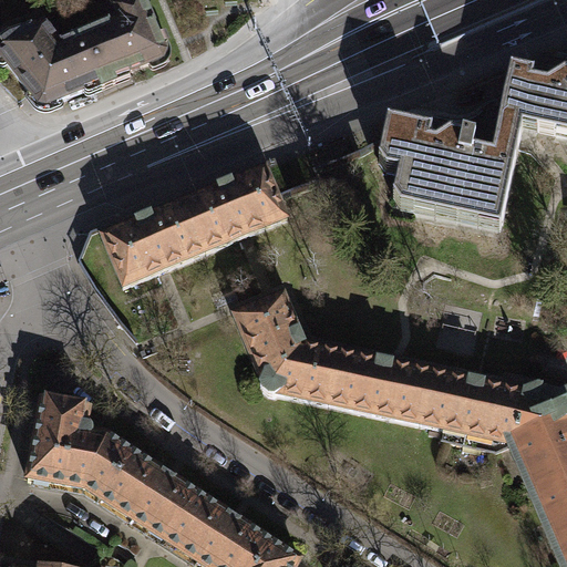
[(115,22),(66,42),(75,64),(84,61),(95,86),(98,92),(112,86),(110,81),(161,60),(136,0),(133,0),(110,9),(115,22)]
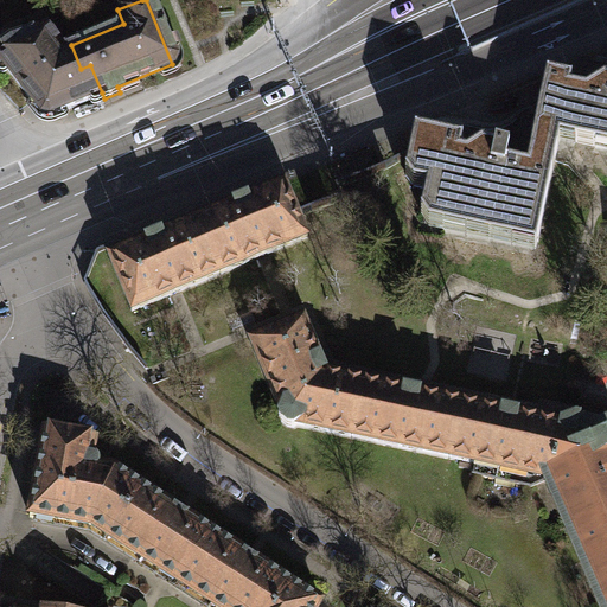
[(44,117),(102,93),(90,65),(81,69),(71,45),(59,51),(42,30),(4,43),(0,45),(0,66),(37,114),(44,117)]
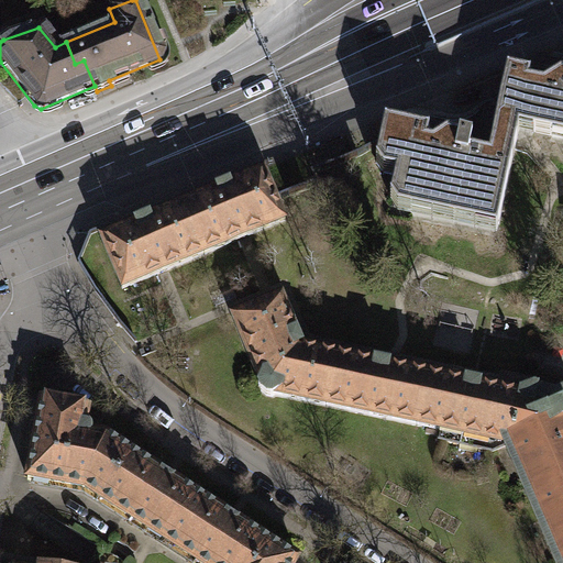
[(562,75),(555,74),(544,81),(526,77),(526,75),(503,70),(488,138),(512,142),(517,122),(530,124),(529,132),(548,136),(549,129),(562,131),(562,75)]
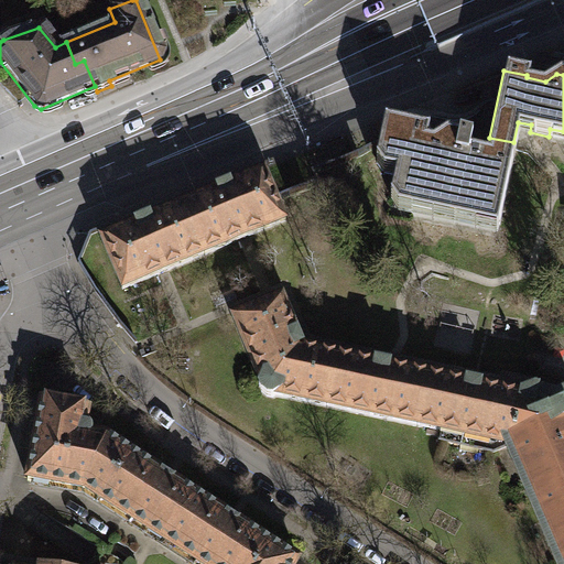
[(409,206),(496,225),(513,142),(489,138),(485,156),(466,153),(468,140),(443,134),(430,143),(423,142),(425,132),(380,123),(373,160),(394,164),(388,197),(410,202),(409,206)]
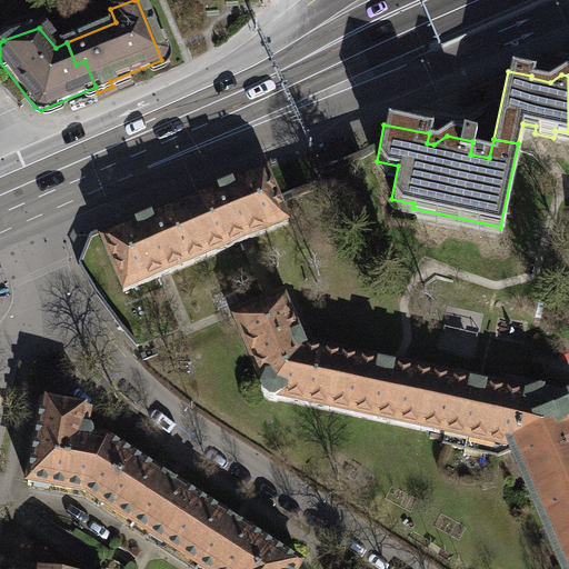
[(201,258),(285,222),(262,170),(179,206),(201,258)]
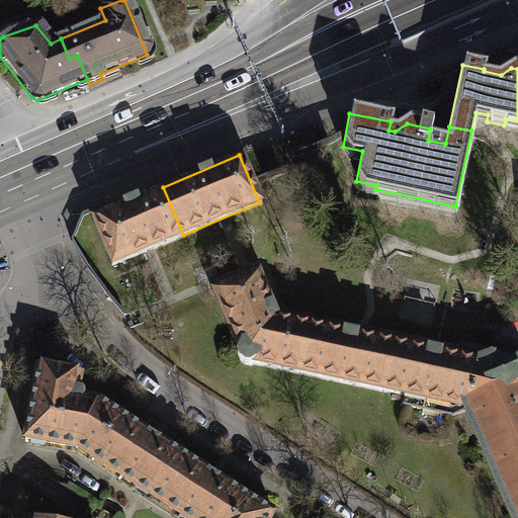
[(109,266),(183,235),(163,187),(89,220),(109,266)]
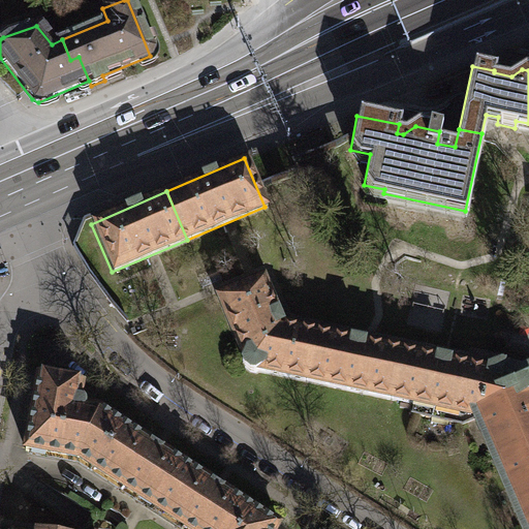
[(284,324),(263,278),(217,297),(244,360),(241,363),(245,369),(252,373),(257,372),(258,370),(307,380),(317,331),(284,324)]
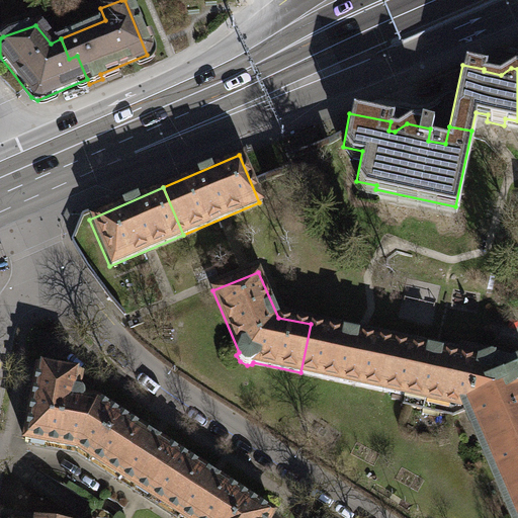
[(311,324),(300,372),(384,391),(395,341),(311,324)]
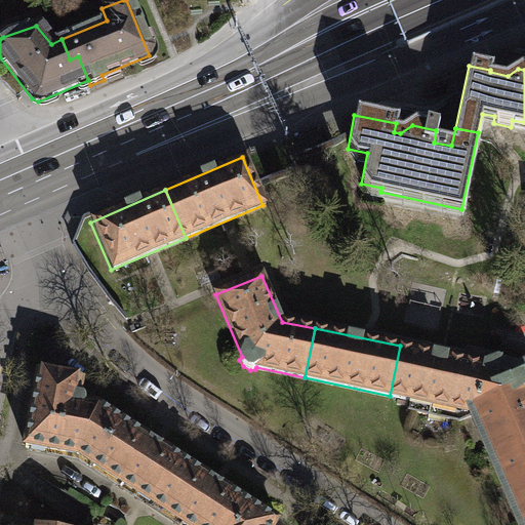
[(400,346),(390,396),(412,401),(410,411),(460,420),(475,414),(479,426),(489,378),(482,376),(485,364),(400,346)]
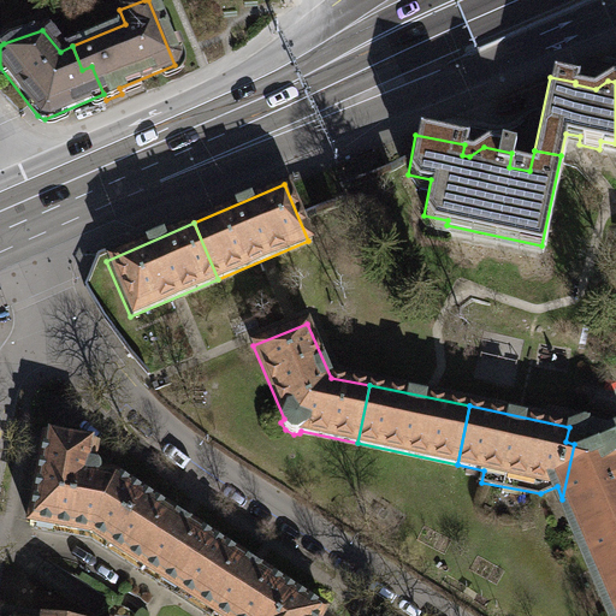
[(574,444),(562,499),(610,615),(615,615),(615,431),(608,436),(587,431),(588,421),(584,420),(569,427),(566,442),(574,444)]
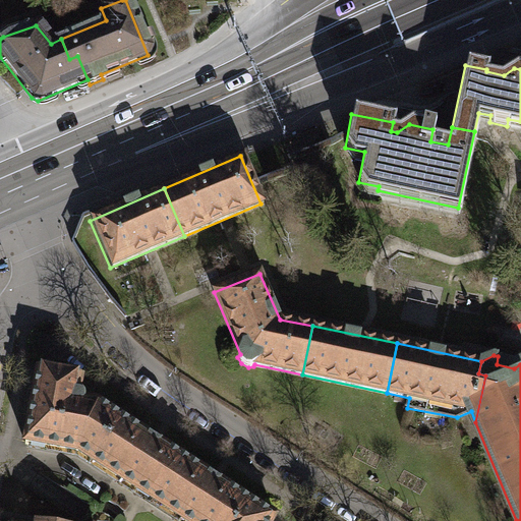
[(92,460),(120,416),(99,402),(84,400),(85,394),(82,391),(78,390),(80,375),(72,374),(73,369),(69,365),(61,363),(53,362),(47,366),(46,369),(38,368),(25,443),(79,453),(92,460)]
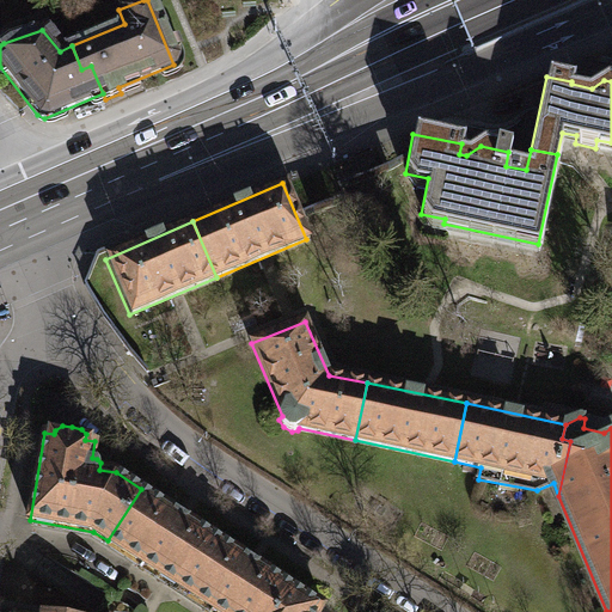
[(141,489),(108,540),(179,587),(213,534),(141,489)]
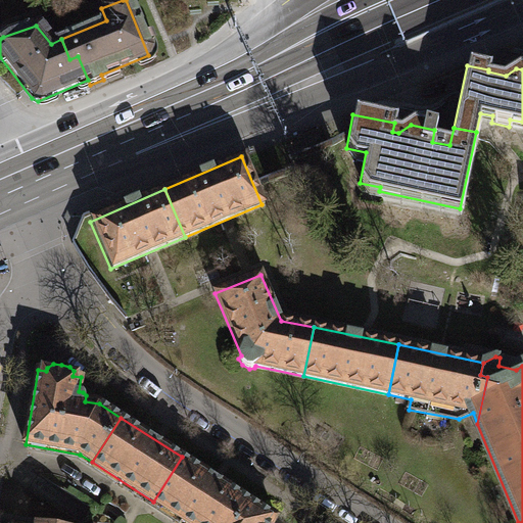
[(182,457),(153,502),(185,522),(224,522),(241,495),(182,457)]
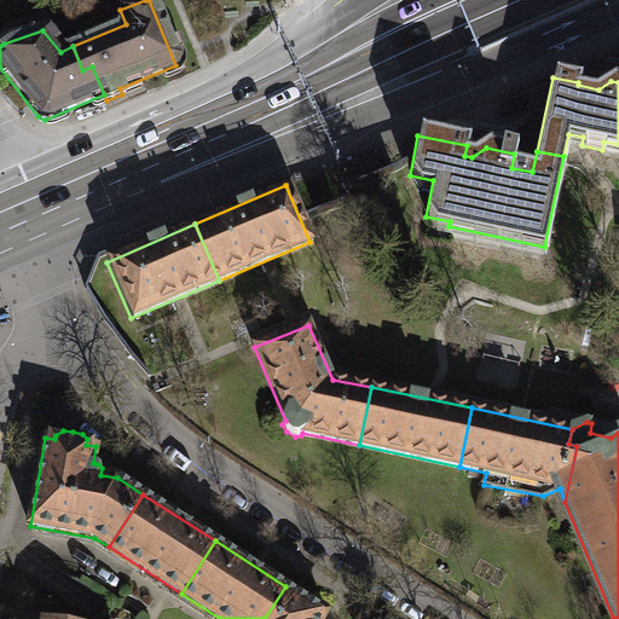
[(285,586),(265,618),(323,618),(328,612),(285,586)]
